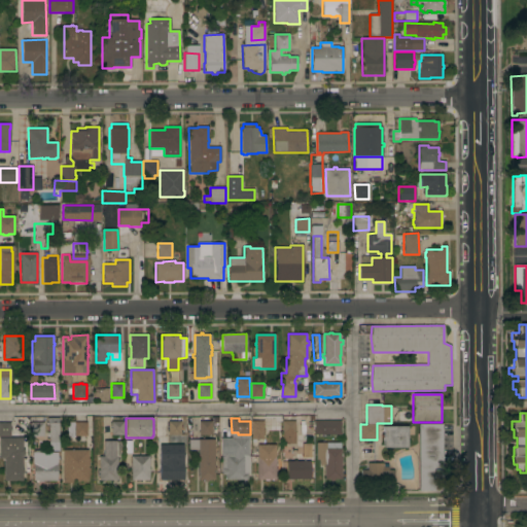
[(111,435),(111,421),(124,421),(124,435),(111,435)]
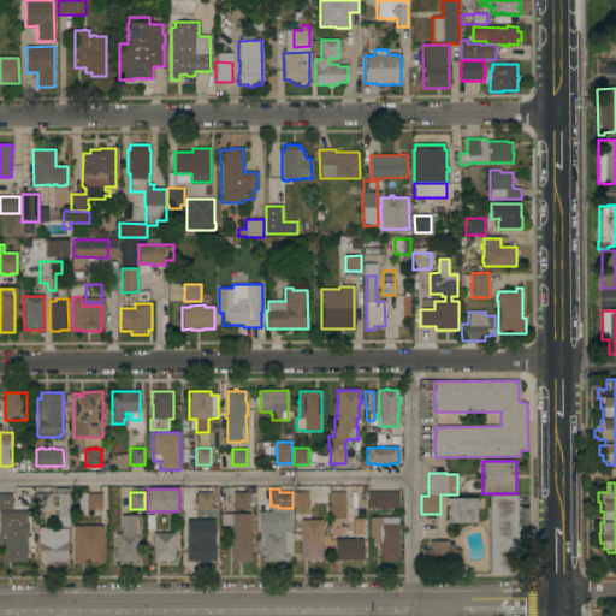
[(211,492),(211,509),(197,509),(197,492),(211,492)]
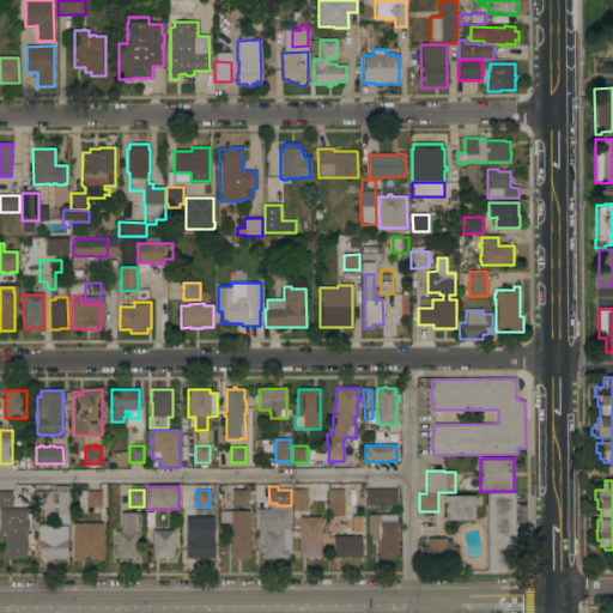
[(246,490),(247,507),(232,507),(231,490),(246,490)]
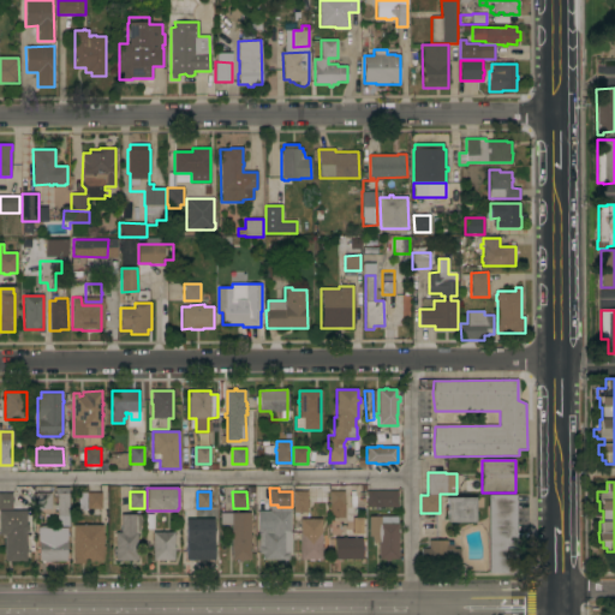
[(308,491),(308,513),(293,513),(293,491),(308,491)]
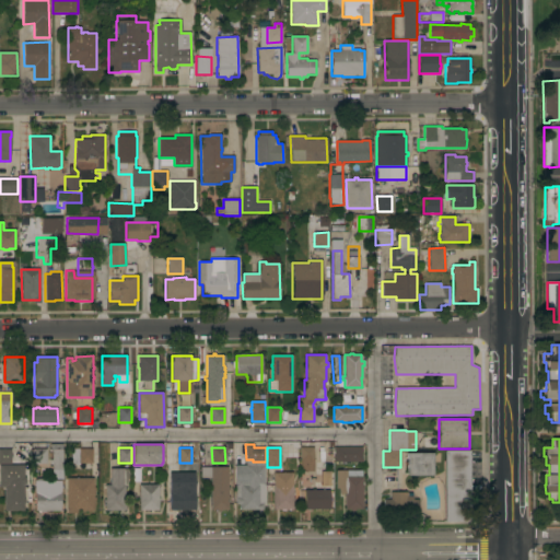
[(334,462),(334,447),(362,447),(362,462),(334,462)]
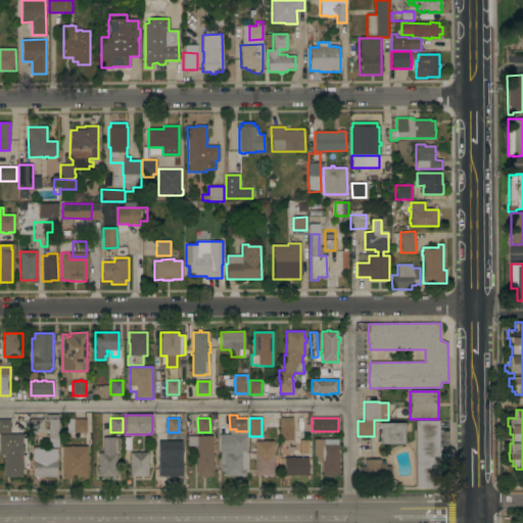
[(86,438),(74,438),(74,419),(86,419),(86,438)]
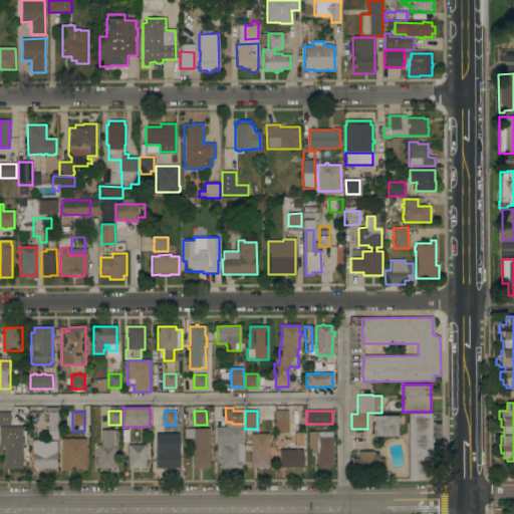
[(0,426),(0,413),(10,413),(10,426),(0,426)]
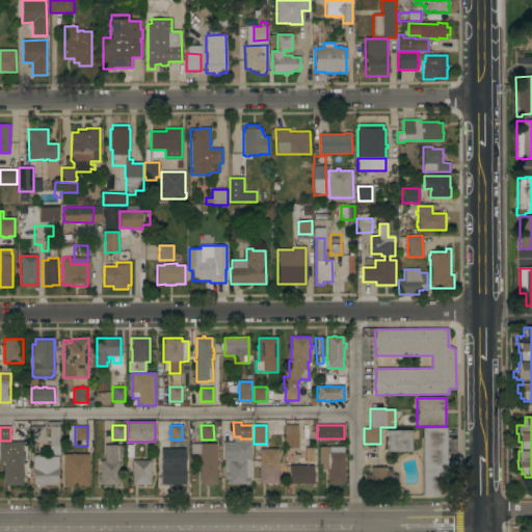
[(44,427),(44,441),(31,441),(31,427),(44,427)]
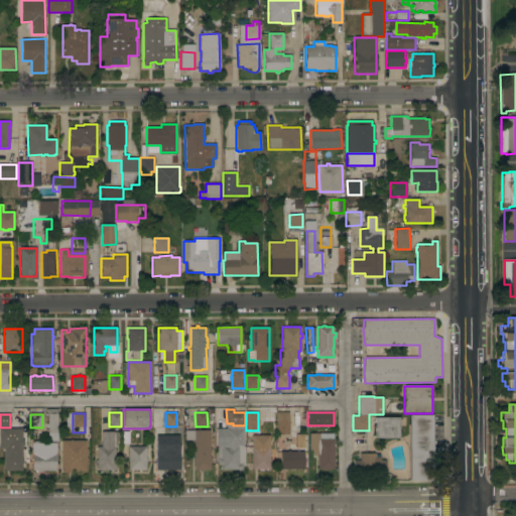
[(57,432),(48,432),(48,426),(45,426),(45,423),(47,423),(47,416),(46,416),(46,414),(57,414),(57,432)]
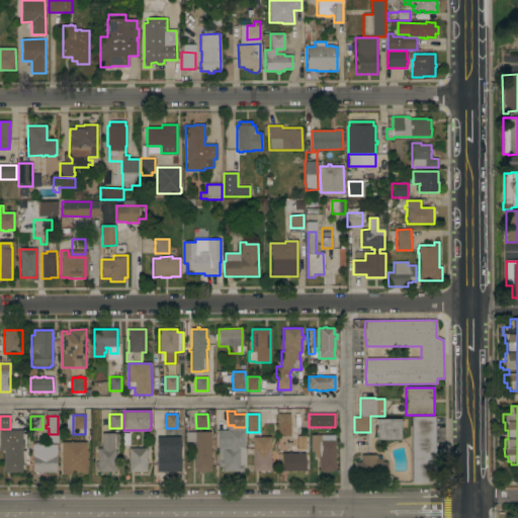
[(434,417),(434,453),(434,483),(411,483),(410,417),(434,417)]
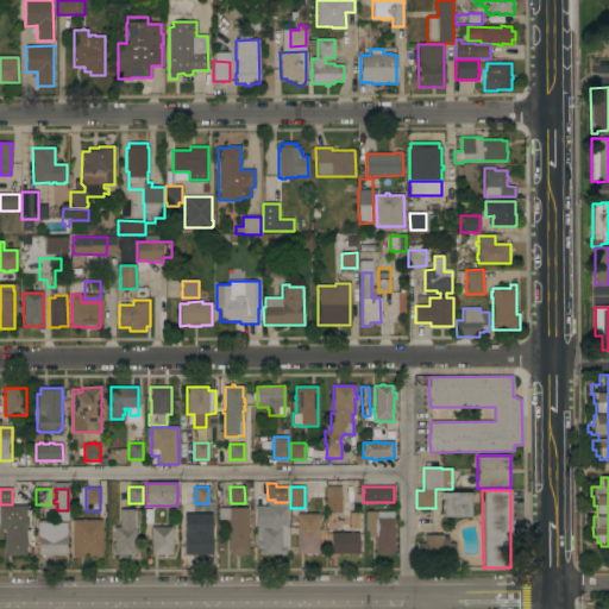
[(470,493),(470,518),(443,518),(443,506),(440,506),(440,502),(443,502),(443,493),(470,493)]
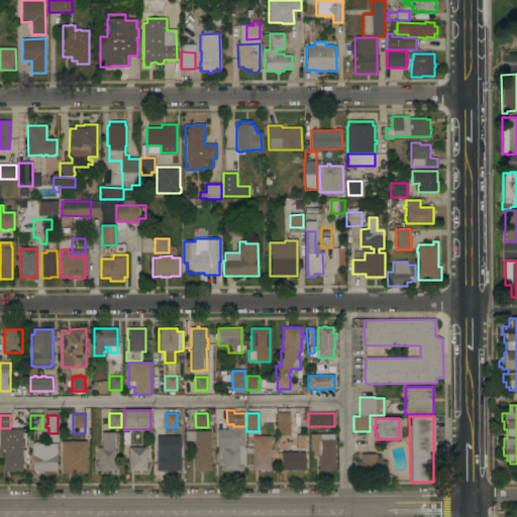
[(280,439),(280,419),(289,419),(289,439),(280,439)]
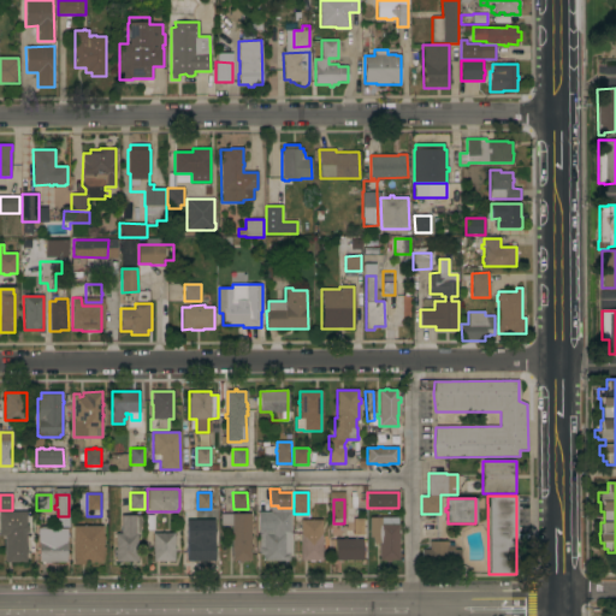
[(0,537),(0,511),(17,511),(17,508),(22,508),(22,511),(27,511),(27,526),(28,526),(29,532),(27,532),(27,549),(28,549),(28,552),(27,552),(27,562),(5,562),(5,537),(0,537)]
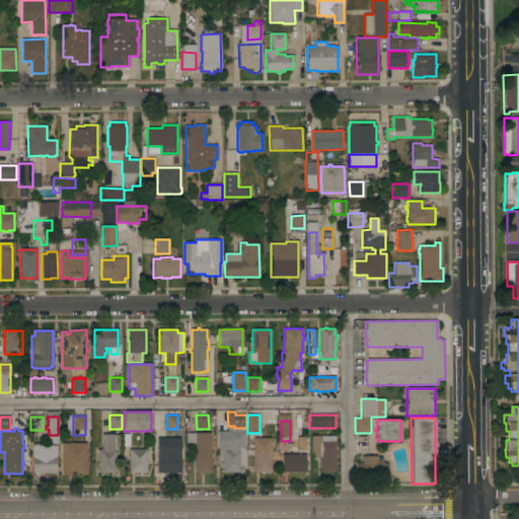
[(155,431),(167,431),(167,446),(155,446),(155,431)]
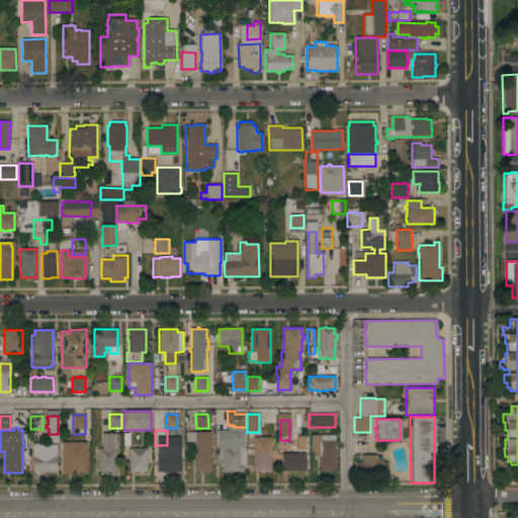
[(244,430),(245,465),(243,465),(244,471),(222,471),(222,466),(218,466),(218,460),(222,460),(222,449),(218,449),(218,430),(244,430)]
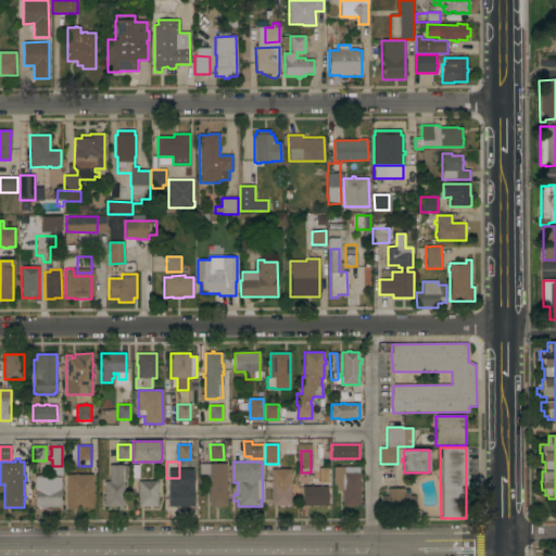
[(199,464),(226,464),(226,483),(228,483),(228,487),(226,487),(226,494),(228,494),(228,496),(227,496),(227,506),(218,506),(218,508),(215,508),(215,506),(210,506),(210,485),(207,485),(207,482),(209,482),(209,475),(199,475),(199,464)]
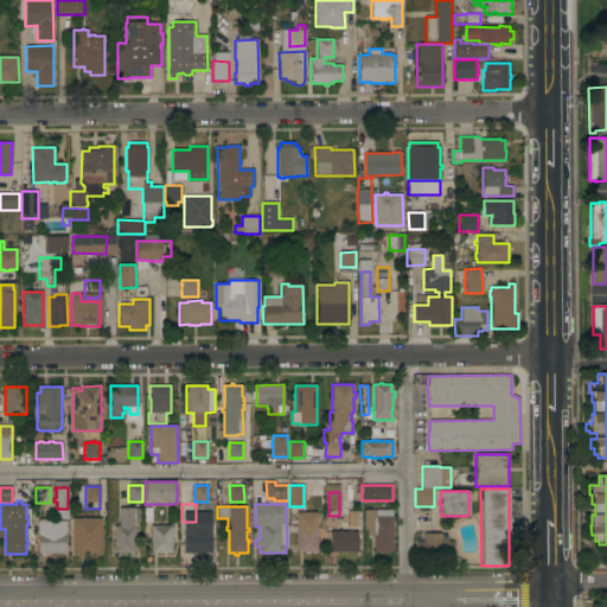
[(134,508),(134,509),(141,509),(141,526),(135,526),(135,554),(114,554),(114,545),(113,545),(113,542),(114,542),(114,526),(120,526),(119,508),(134,508)]
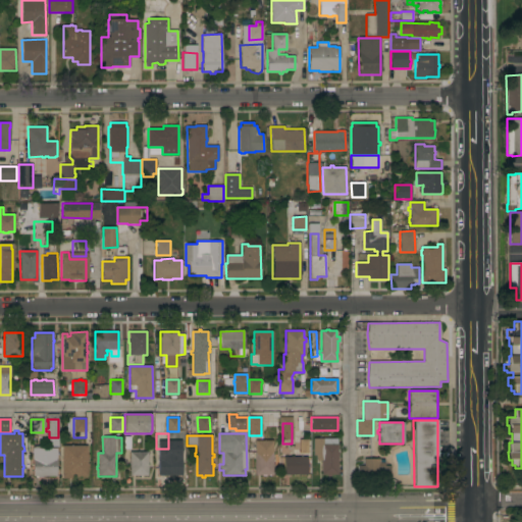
[(337,463),(338,463),(338,465),(337,465),(337,475),(330,475),(330,476),(328,476),(328,475),(321,475),(321,460),(319,460),(319,461),(317,461),(316,461),(316,456),(313,456),(313,438),(323,438),(323,445),(337,445),(337,463)]
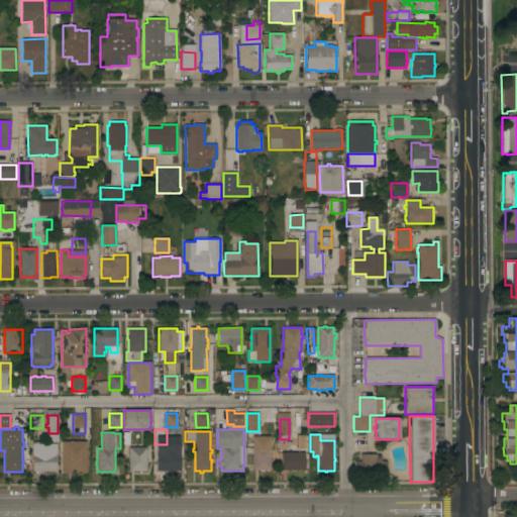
[(271,436),(271,459),(272,459),(272,462),(271,462),(271,471),(252,471),(252,436),(271,436)]
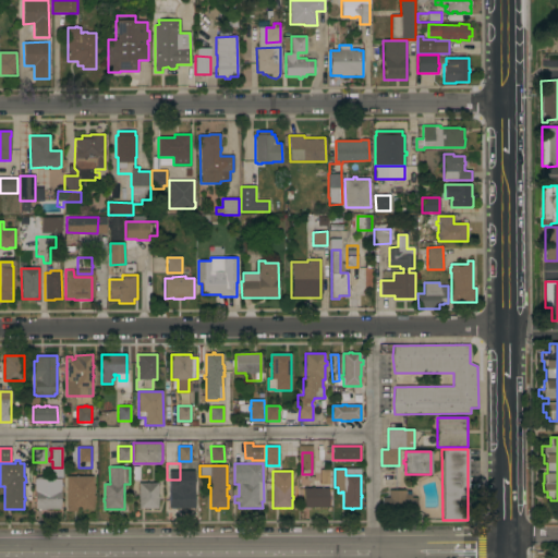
[(93,476),(93,486),(95,486),(95,489),(93,489),(93,496),(95,496),(95,501),(93,501),(93,509),(77,509),(77,511),(67,511),(67,476),(93,476)]
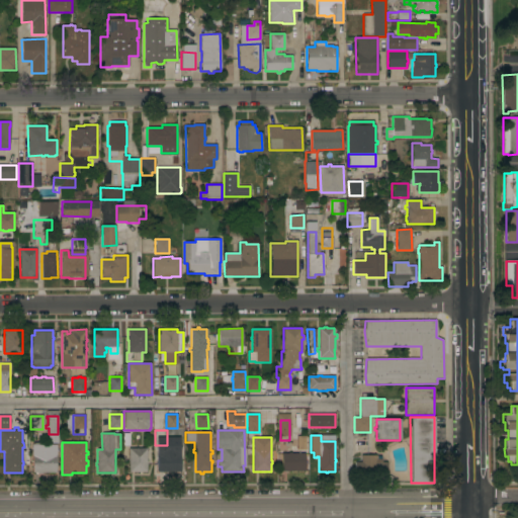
[(157,471),(157,459),(156,459),(156,456),(157,456),(157,447),(168,447),(168,449),(170,449),(170,446),(181,446),(181,454),(180,454),(180,471),(157,471)]
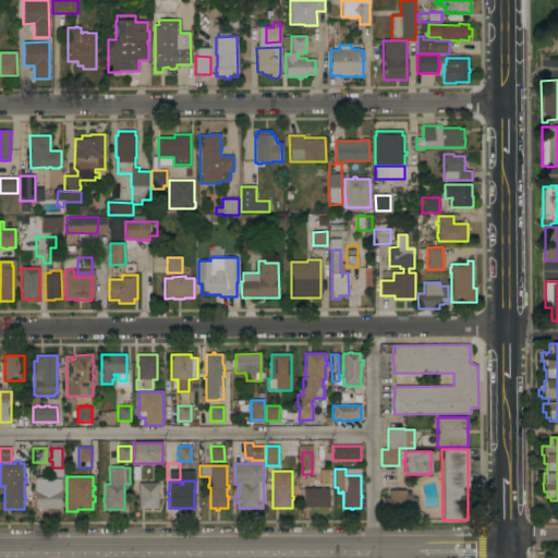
[(158,483),(158,496),(159,496),(159,501),(158,501),(158,508),(138,509),(138,483),(158,483)]
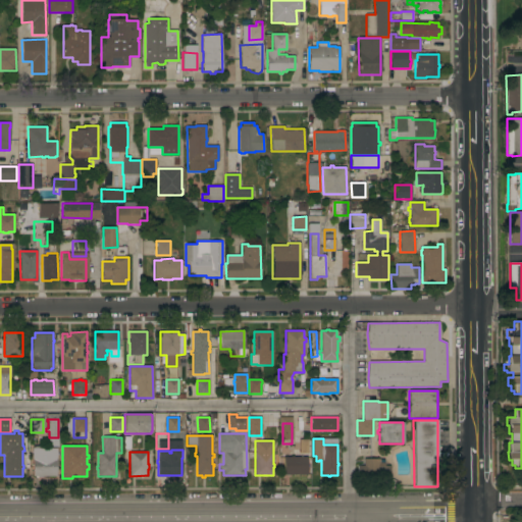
[(289,475),(289,477),(286,477),(286,475),(283,475),(283,457),(291,457),(291,456),(294,456),(294,457),(307,457),(307,475),(289,475)]
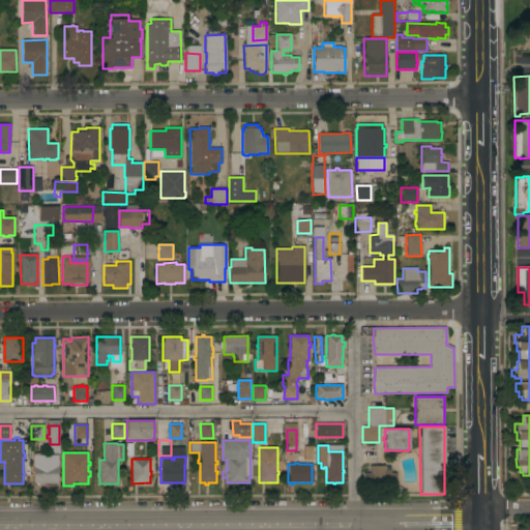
[(33,483),(33,465),(40,465),(40,464),(51,464),(51,465),(57,465),(57,483),(33,483)]
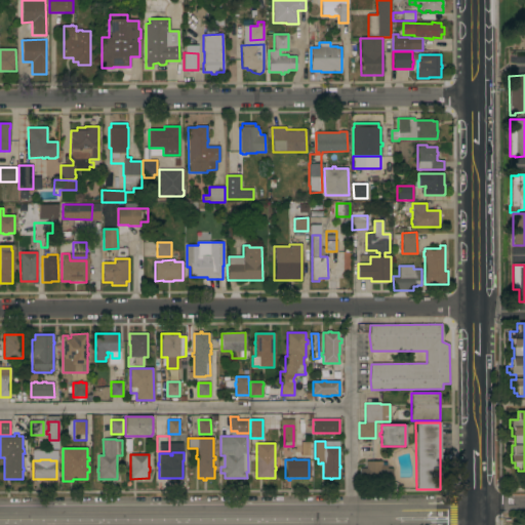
[(359,469),(366,468),(366,461),(381,461),(387,461),(387,469),(392,469),(392,482),(392,484),(390,484),(389,484),(388,482),(359,482),(359,469)]
